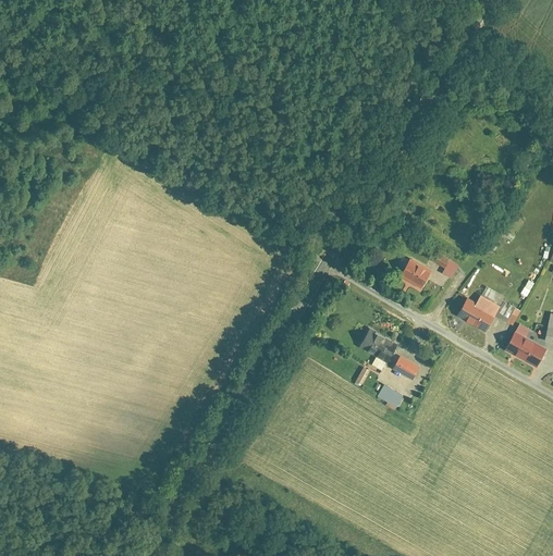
[(435,252),(429,264),(446,275),(454,263),(435,252)]
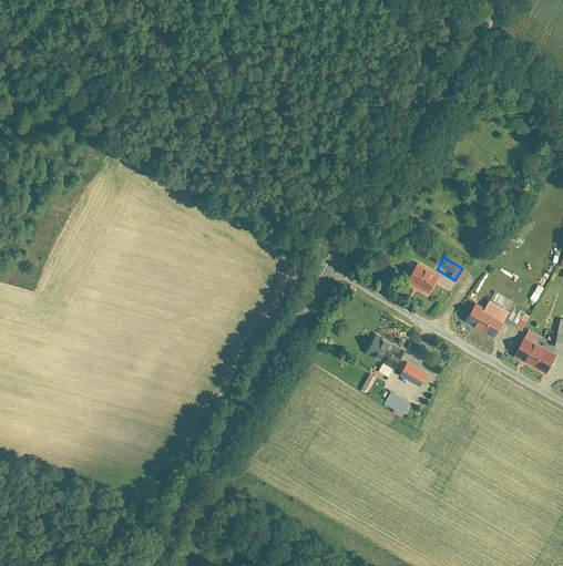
[(418,264),(407,280),(428,292),(439,276),(418,264)]
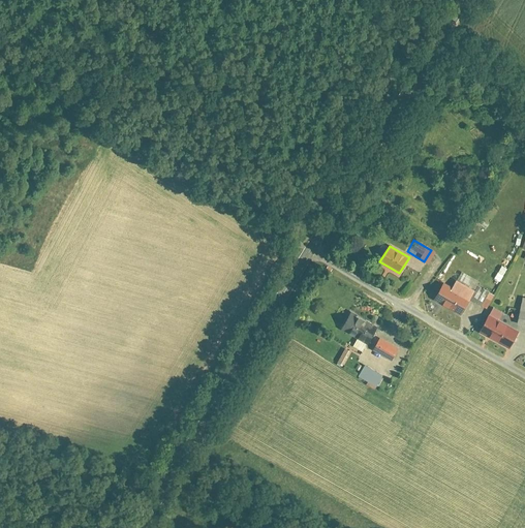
[(487,288),(459,275),(453,288),(481,301),(487,288)]
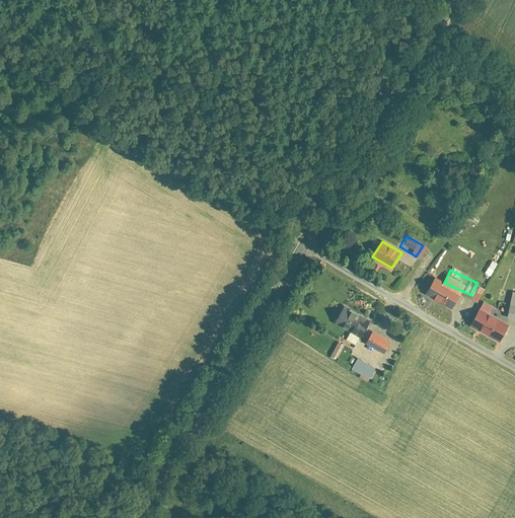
[(435,279),(426,294),(449,306),(457,291),(435,279)]
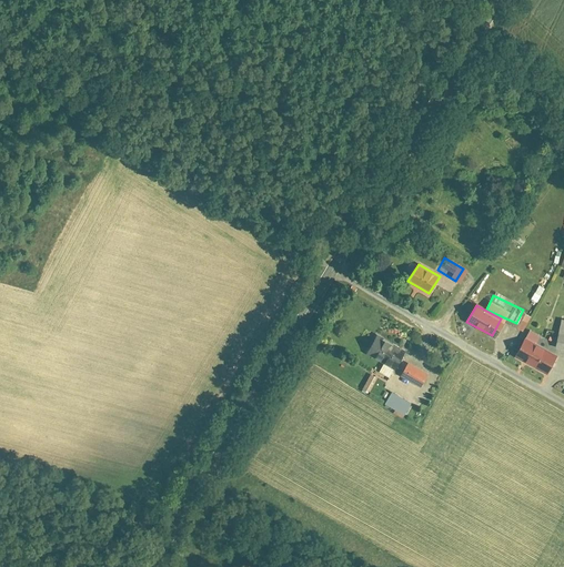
[(381,332),(368,354),(394,370),(408,348),(381,332)]
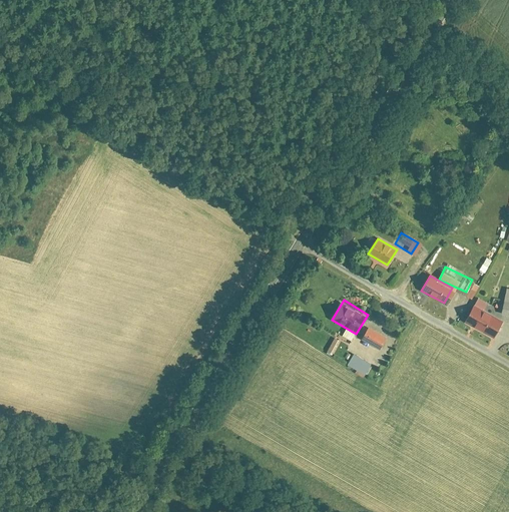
[(474,307),(465,324),(493,339),(502,322),(474,307)]
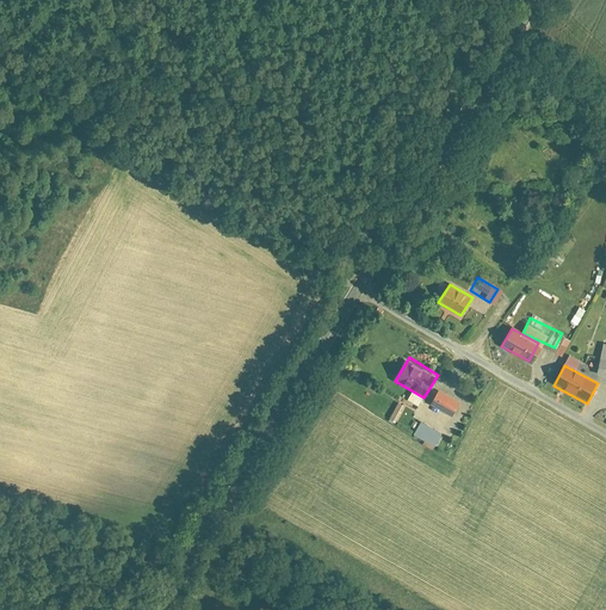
[(441,390),(432,406),(455,419),(464,405),(441,390)]
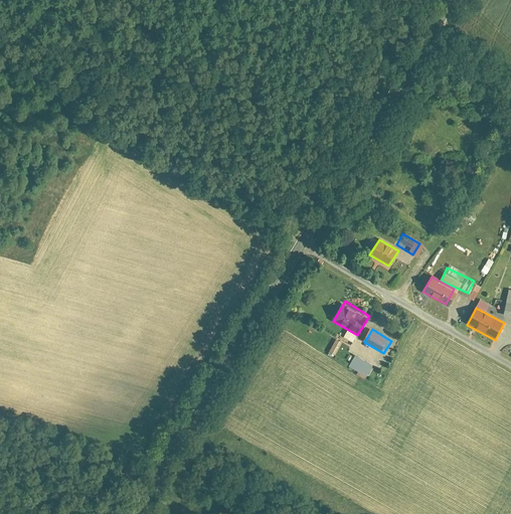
[(334,339),(326,354),(334,358),(342,343),(334,339)]
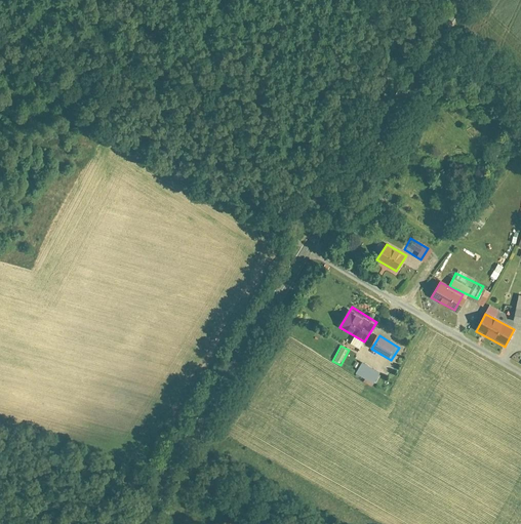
[(362,362),(356,373),(372,383),(378,371),(362,362)]
